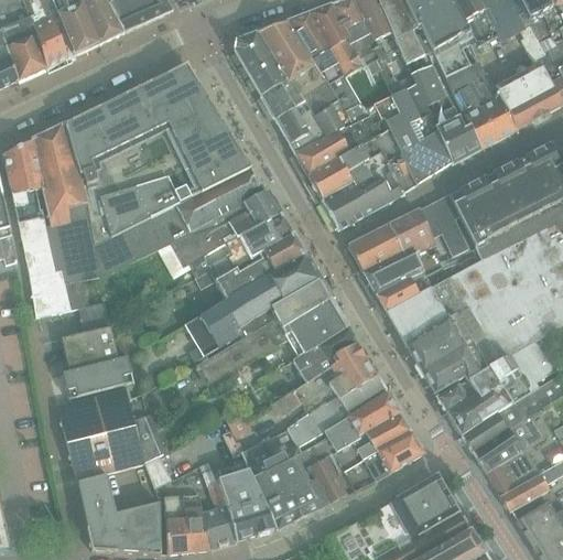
[(0,0),(0,29),(1,32),(18,81),(47,67),(22,0),(0,0)]
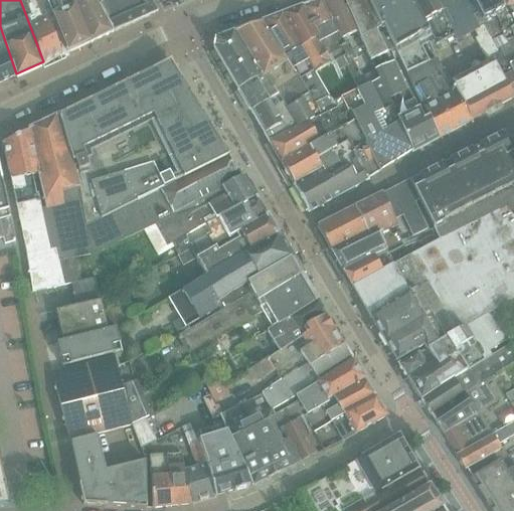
[(20,0),(43,61),(61,52),(40,0),(20,0)]
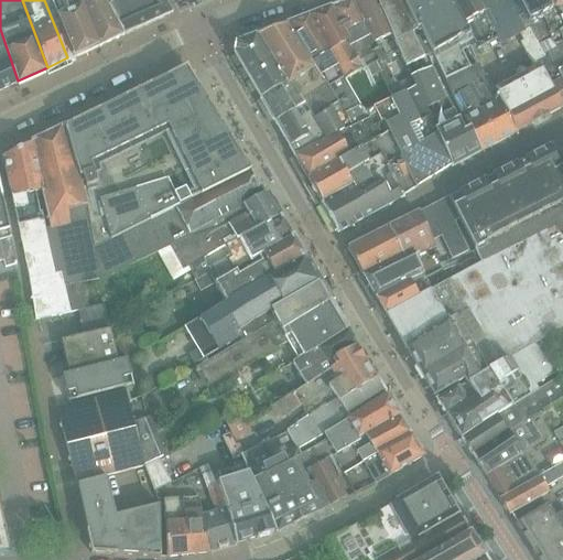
[(52,0),(75,54),(99,43),(78,0),(52,0)]
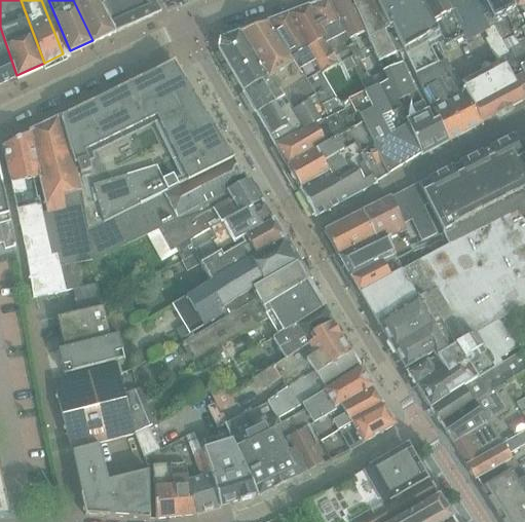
[(73,0),(92,40),(116,30),(103,9),(98,0),(73,0)]
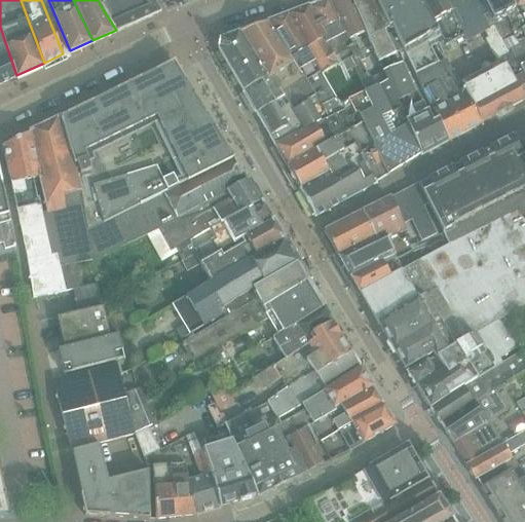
[(98,0),(103,9),(116,2),(119,0),(98,0)]
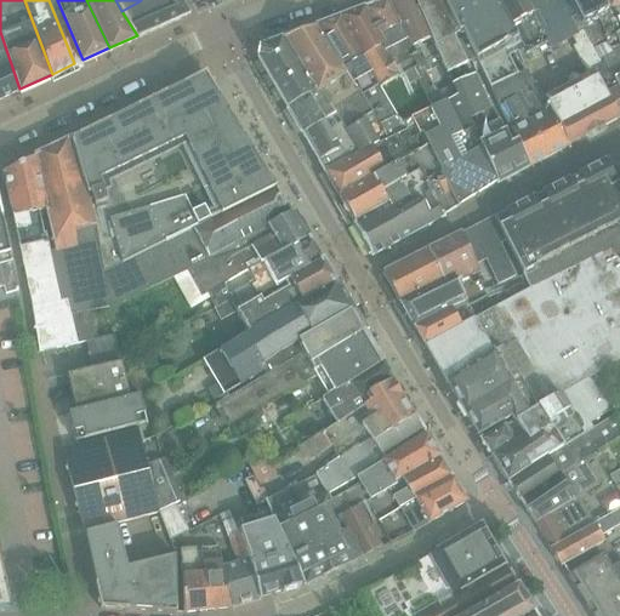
[(191,11),(183,0),(141,0),(137,3),(121,11),(137,35),(191,11)]
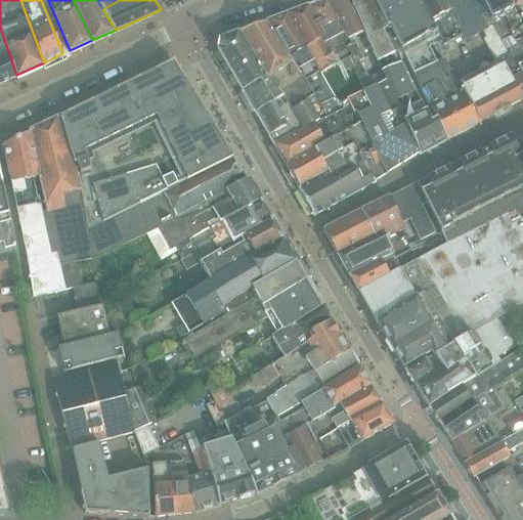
[(336,18),(328,0),(320,0),(289,11),(320,74),(337,66),(342,62),(346,69),(353,65),(365,89),(345,100),(353,110),(355,109),(361,120),(360,121),(361,123),(363,122),(374,142),(372,143),(386,172),(403,161),(379,114),(389,109),(390,107),(387,101),(386,102),(368,74),(359,58),(357,55),(355,56),(348,46),(347,44),(352,41),(339,20),(336,18)]
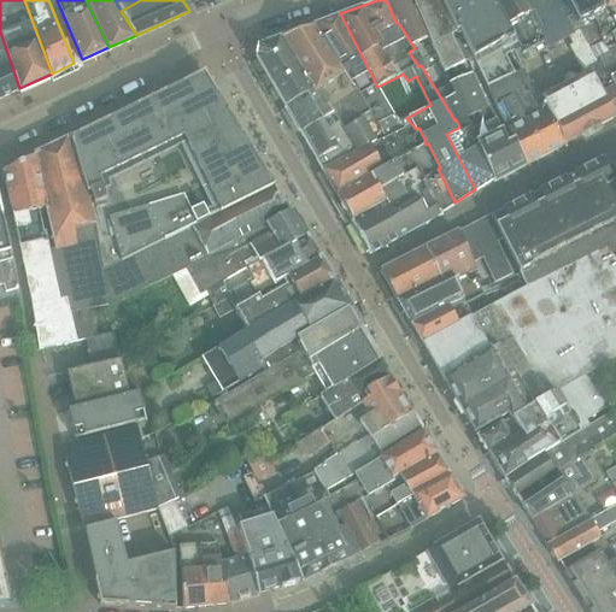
[(386,0),(396,22),(399,24),(415,48),(409,52),(410,54),(418,66),(421,65),(423,69),(429,66),(417,41),(426,37),(415,16),(417,15),(410,0),(386,0)]
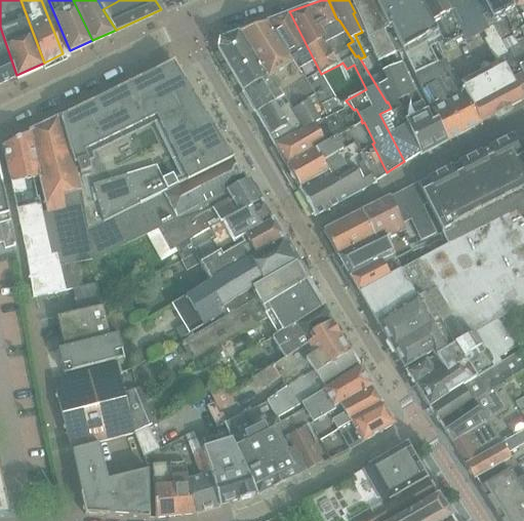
[(352,0),(379,57),(403,46),(393,24),(388,26),(374,0),(352,0)]
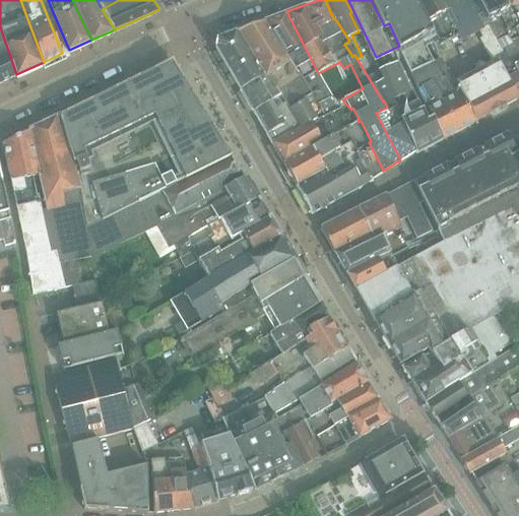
[(371,0),(384,25),(389,23),(399,46),(404,56),(411,70),(432,60),(425,45),(439,39),(436,35),(419,43),(417,38),(396,0),(393,0),(371,0)]
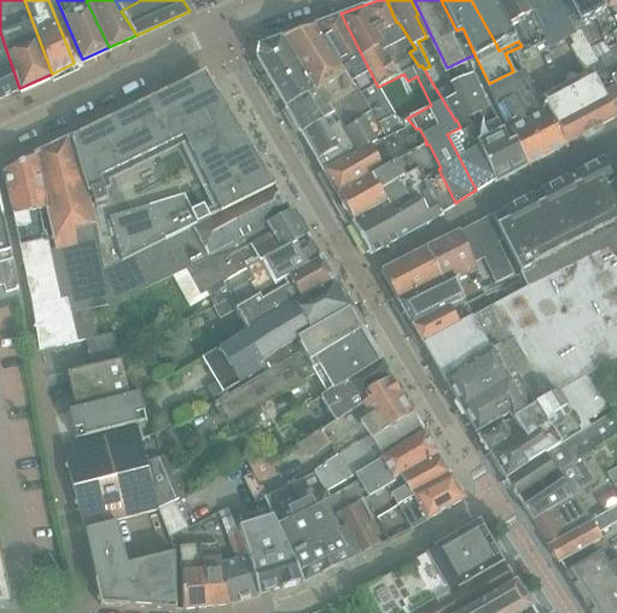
[(467,0),(471,0),(496,45),(499,51),(518,41),(516,35),(496,0),(467,0)]
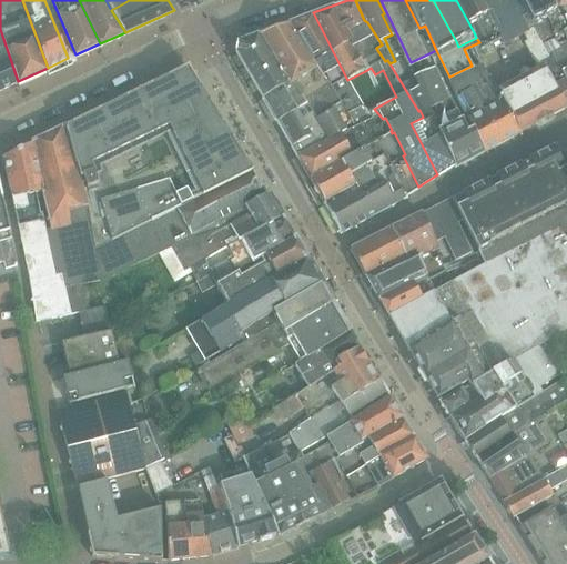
[(456,0),(474,32),(476,38),(479,42),(484,52),(504,41),(482,0),(456,0)]
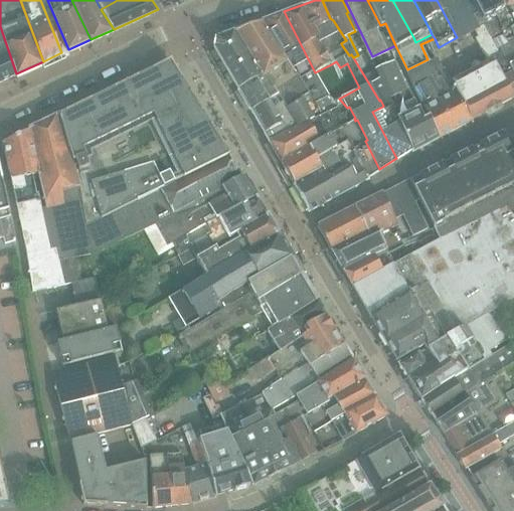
[(437,0),(457,37),(475,27),(479,25),(473,14),(479,11),(473,0),(437,0)]
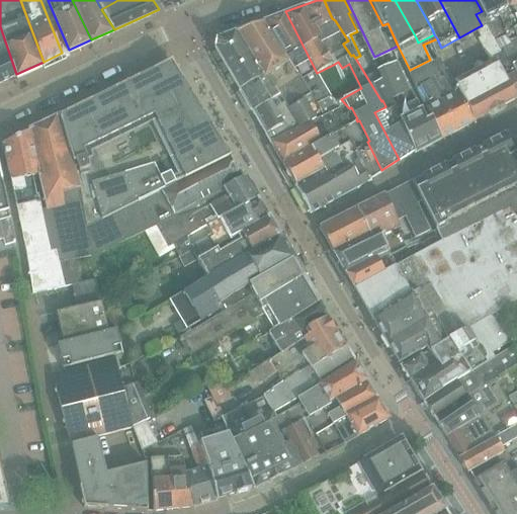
[(476,0),(482,11),(476,14),(482,25),(489,21),(491,23),(496,33),(505,28),(510,39),(514,37),(516,36),(516,34),(511,26),(515,24),(505,0),(476,0)]
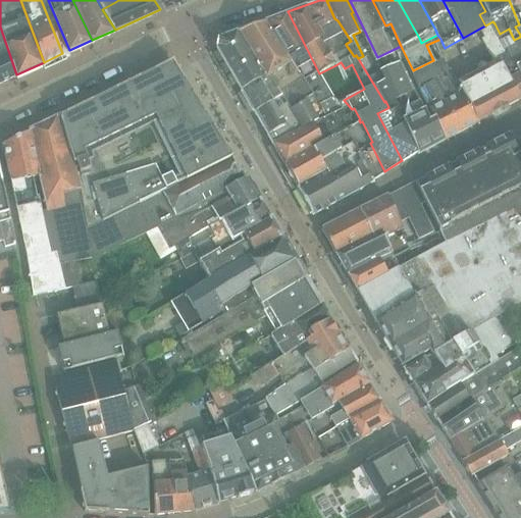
[(509,0),(519,24),(520,24),(520,0),(509,0)]
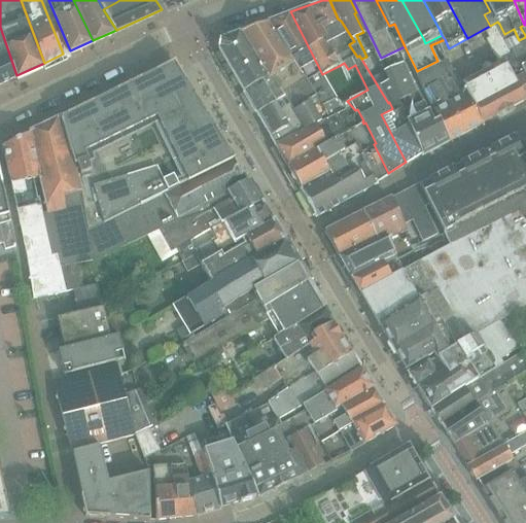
[(319,106),(336,98),(322,74),(290,11),(270,20),(300,75),(312,97),(311,97),(316,107),(319,106)]
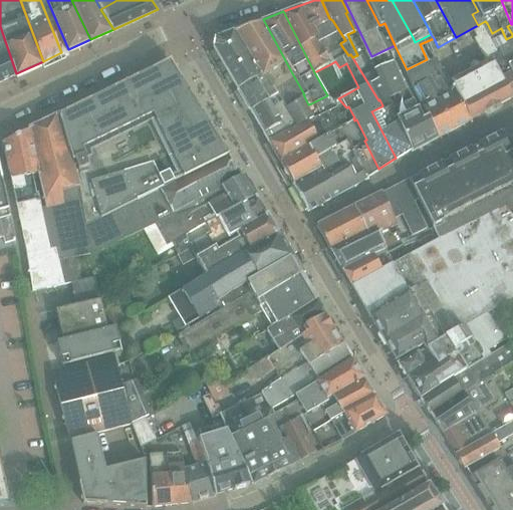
[(235,29),(258,73),(265,85),(273,97),(275,100),(278,107),(293,100),(298,97),(303,94),(304,94),(292,73),(263,19),(235,29)]
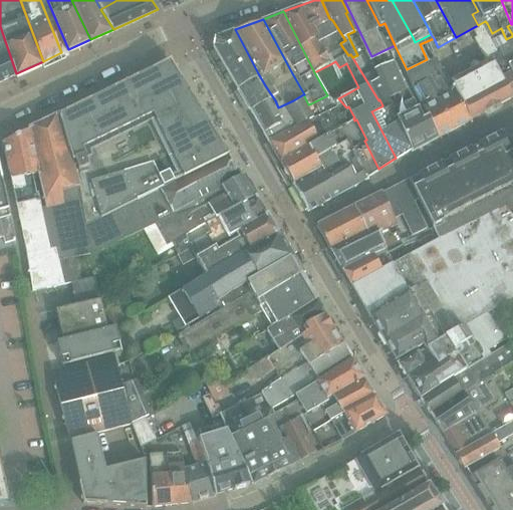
[(480,73),(496,103),(512,95),(496,66),(490,56),(501,50),(499,47),(497,43),(487,23),(485,21),(478,25),(474,27),(478,34),(475,36),(486,56),(474,63),(475,65),(474,65),(480,73)]
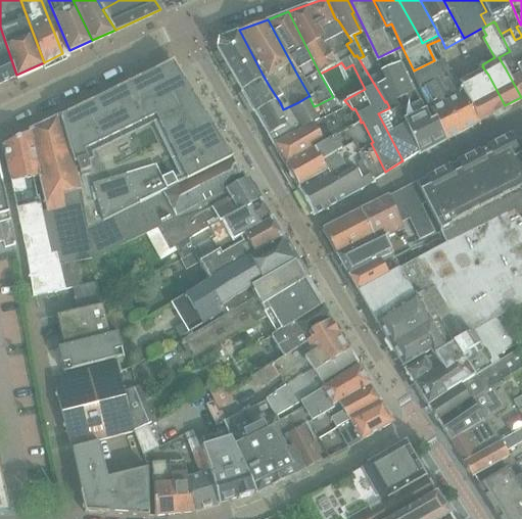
[(521,97),(521,25),(520,25),(516,27),(521,35),(521,37),(519,38),(515,40),(513,41),(515,44),(508,48),(510,51),(499,57),(505,67),(521,97)]
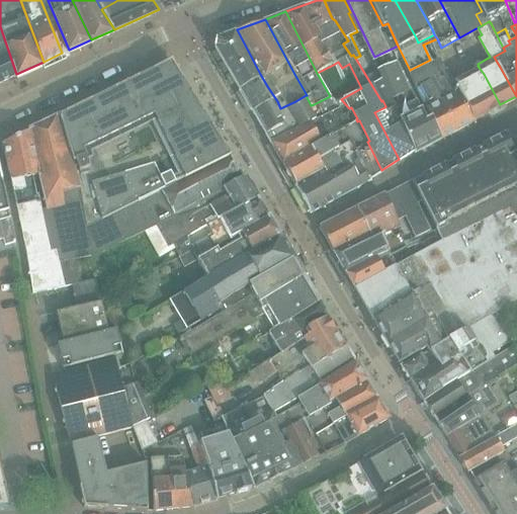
[(0,81),(16,74),(1,29),(0,26),(0,81)]
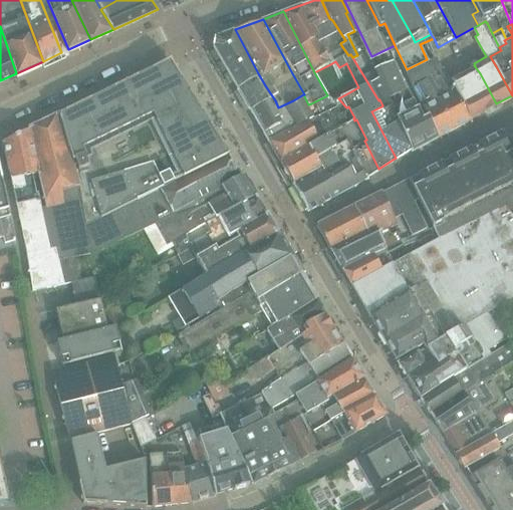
[(214,45),(237,85),(247,79),(258,73),(235,29),(215,36),(214,45)]
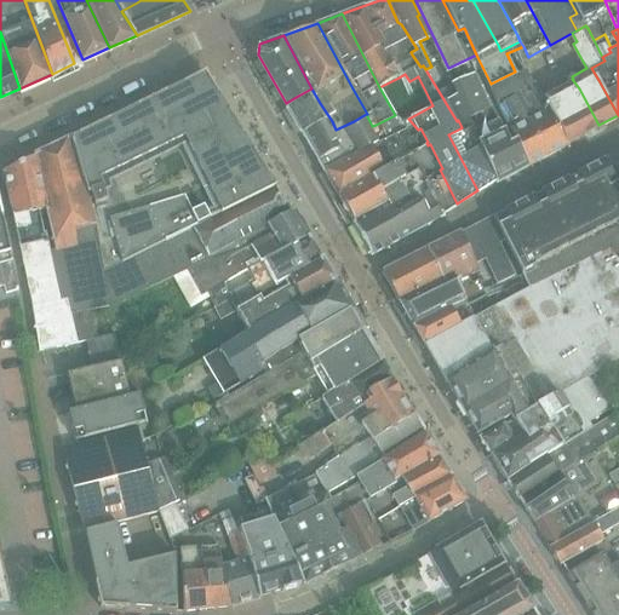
[(526,67),(515,72),(491,84),(489,84),(527,164),(568,142),(549,107),(542,96),(526,67)]
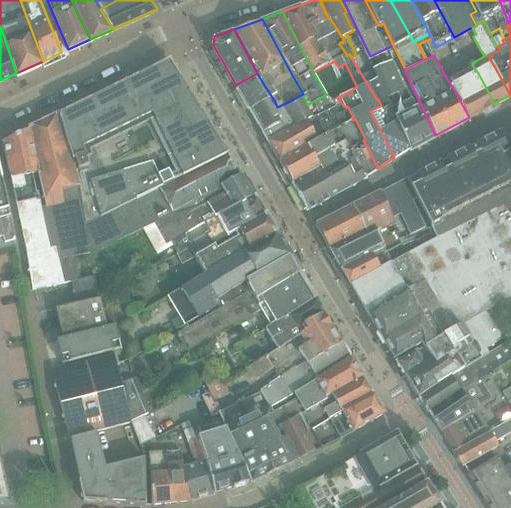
[(76,184),(86,223),(160,188),(159,186),(228,152),(169,58),(92,96),(111,140),(93,149),(77,156),(70,159),(72,167),(75,167),(76,171),(74,172),(76,180),(76,184)]
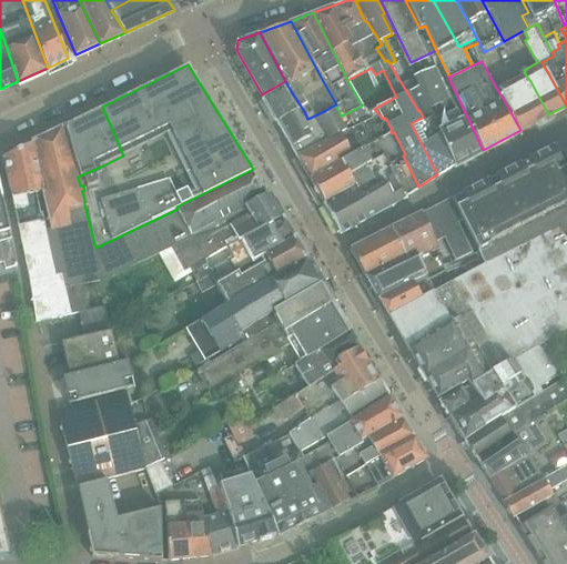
[(434,64),(400,80),(418,111),(419,110),(448,97),(434,64)]
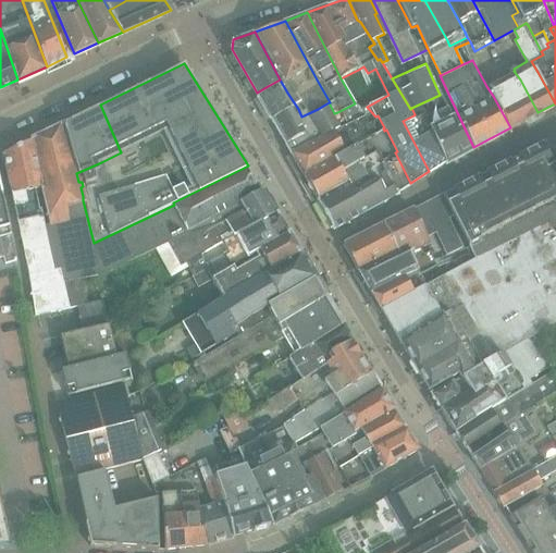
[(493,96),(510,127),(538,112),(520,80),(514,71),(486,86),(493,96)]
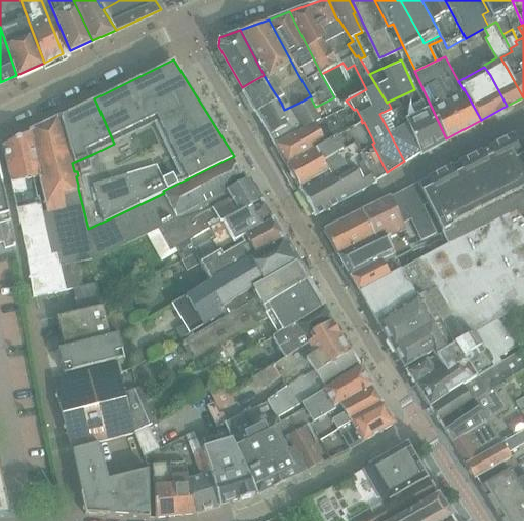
[(252,81),(242,87),(255,111),(256,110),(256,112),(279,99),(271,87),(264,75),(252,81)]
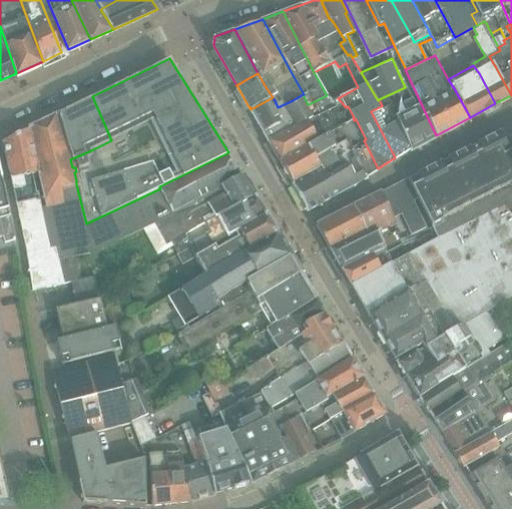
[(331,102),(327,95),(311,103),(308,104),(303,94),(298,97),(293,100),(278,107),(275,100),(273,97),(250,109),(269,139),(309,118),(333,107),(331,102)]
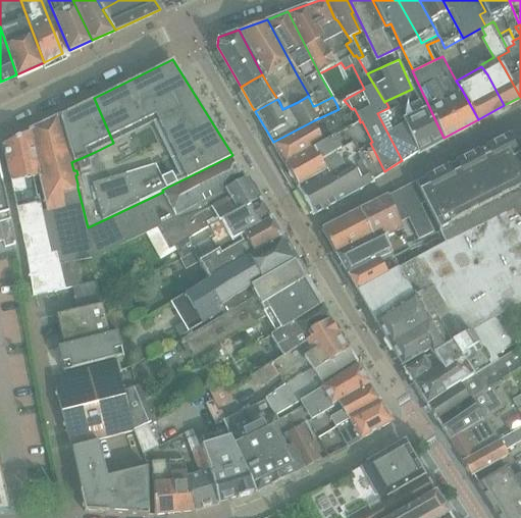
[(92,143),(95,152),(113,143),(94,98),(80,105),(90,135),(92,143)]
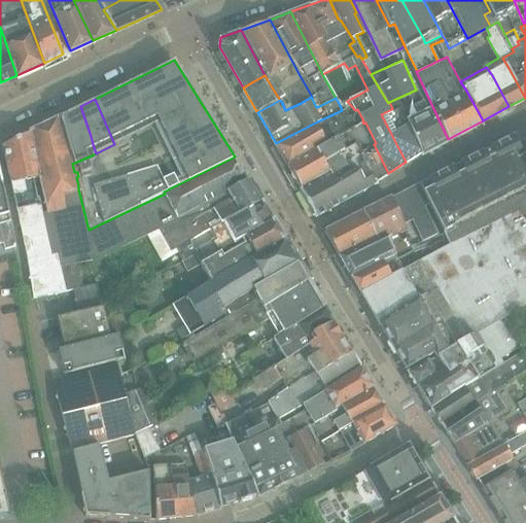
[(424,99),(414,104),(419,114),(409,119),(407,120),(422,151),(422,152),(445,141),(429,109),(424,99)]
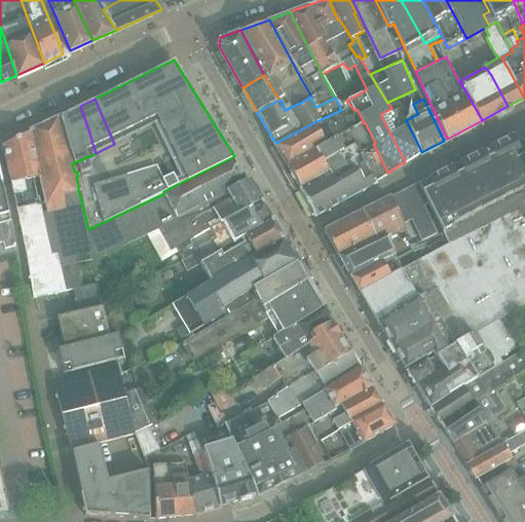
[(346,101),(339,105),(341,110),(316,121),(275,143),(286,161),(325,142),(331,139),(349,129),(363,123),(362,121),(351,126),(344,116),(354,110),(346,101)]
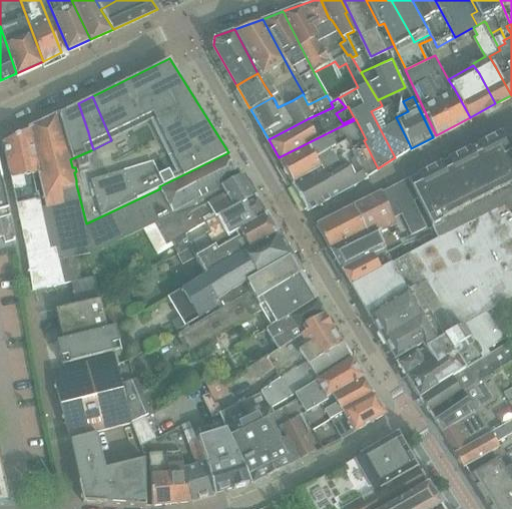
[(382,105),(381,106),(371,111),(395,157),(411,147),(396,117),(398,116),(391,102),(389,104),(388,103),(383,106),(382,105)]
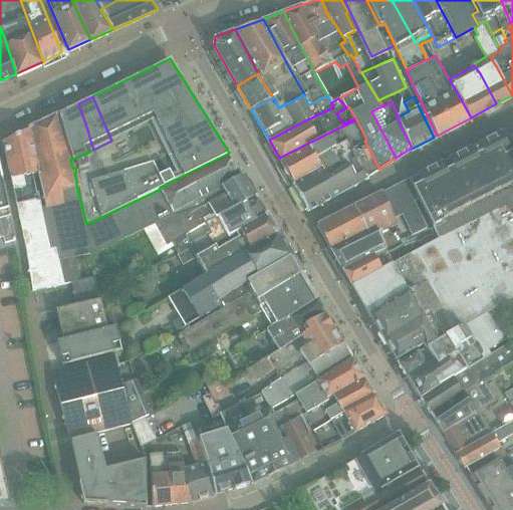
[(77,157),(93,150),(90,141),(88,133),(78,103),(58,112),(70,160),(77,157)]
